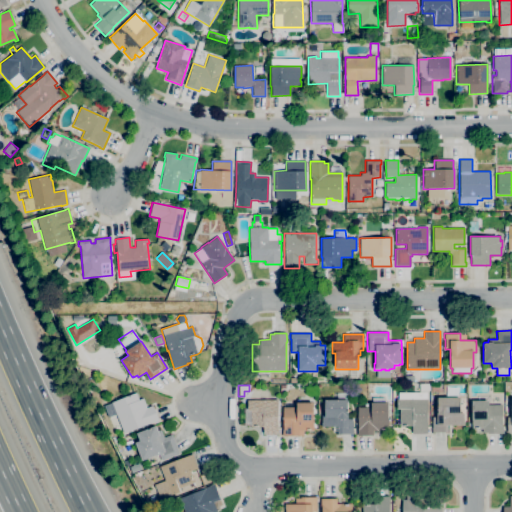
[(123,434),(116,414),(107,418),(103,406),(111,403),(111,402),(136,392),(139,400),(143,398),(146,408),(152,405),(158,420),(153,423),(153,422),(123,434)]
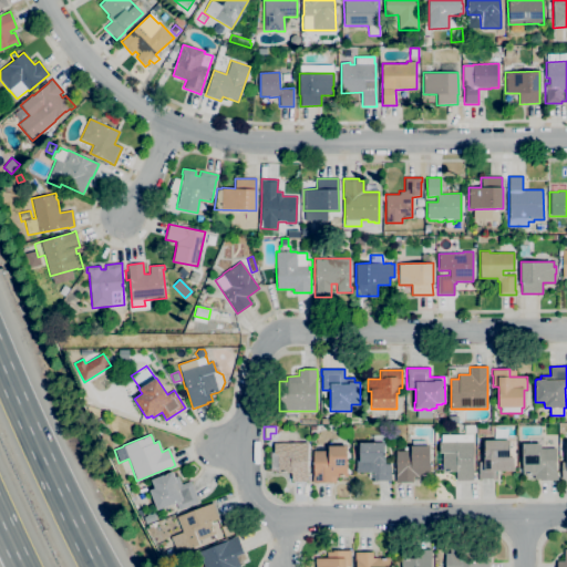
[(412,483),(395,483),(395,473),(395,451),(411,451),(411,445),(411,437),(425,437),(425,445),(430,445),(430,477),(413,477),(412,483)]
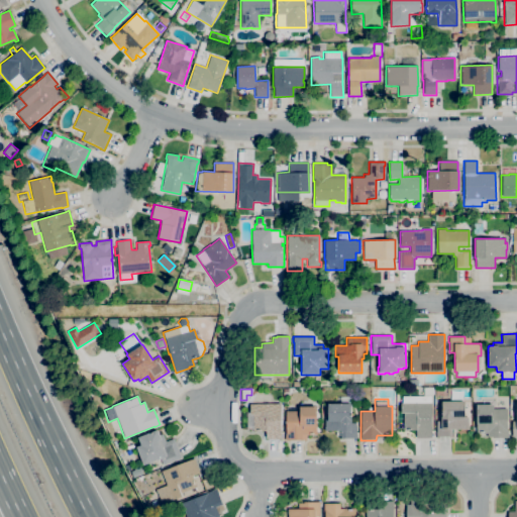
[(451,437),(435,437),(435,431),(436,431),(436,421),(440,421),(440,417),(441,417),(441,401),(464,401),(464,416),(469,416),(469,429),(451,429),(451,437)]
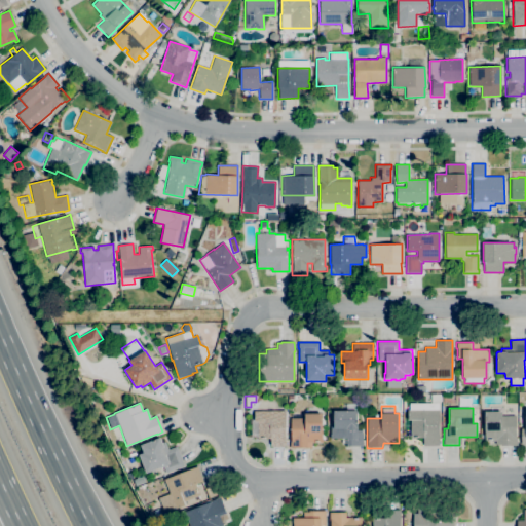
[(286,447),(270,447),(270,439),(257,439),(257,437),(251,437),(251,421),(254,421),(254,411),(286,410),(286,447)]
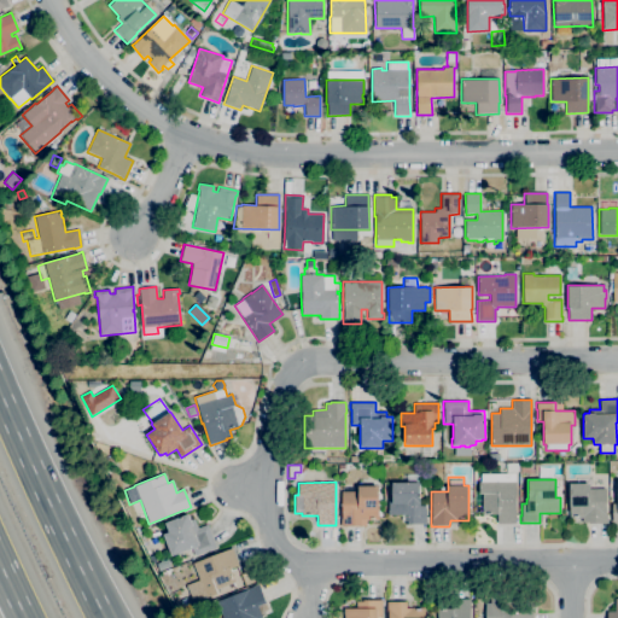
[(425,524),(407,524),(407,514),(388,514),(386,501),(391,501),(391,483),(419,482),(420,506),(425,506),(425,524)]
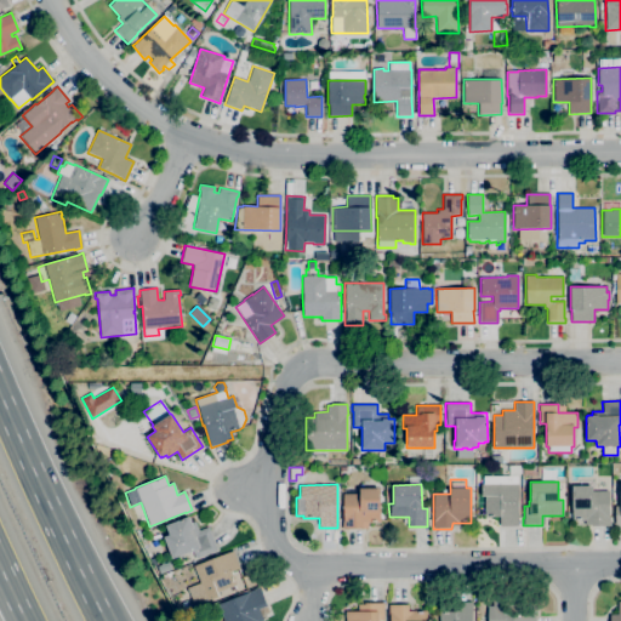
[(519,527),(500,527),(500,517),(485,517),(485,496),(480,496),(480,484),(518,484),(519,527)]
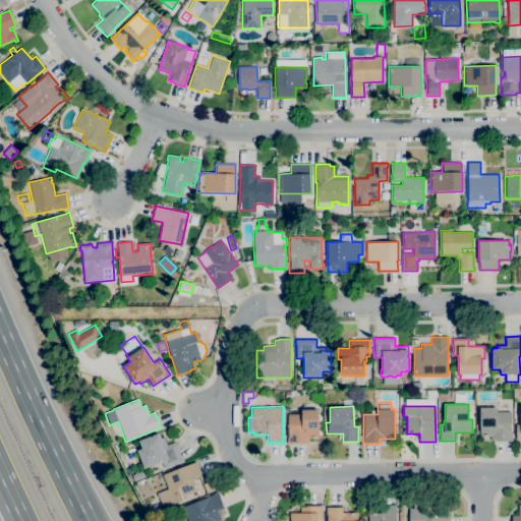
[(511,442),(490,442),(490,437),(479,437),(479,408),(498,408),(498,412),(511,412),(511,442)]
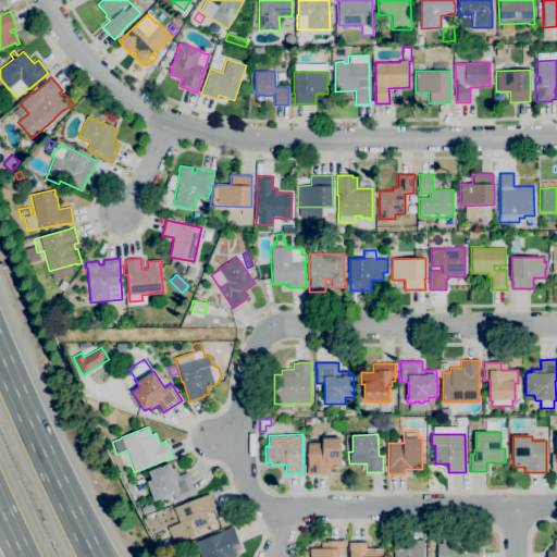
[(307,474),(307,468),(308,468),(307,443),(322,443),(322,438),(341,437),(341,469),(330,469),(330,474),(307,474)]
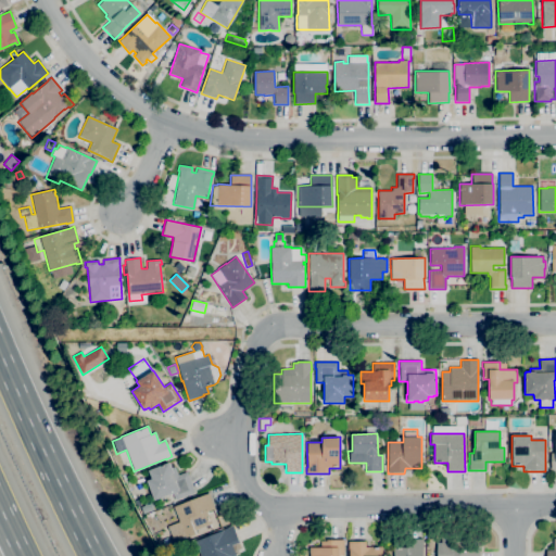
[(175,500),(173,493),(154,500),(147,481),(152,479),(149,470),(168,463),(168,464),(169,464),(171,468),(174,467),(177,476),(186,472),(194,493),(189,495),(189,494),(175,500)]
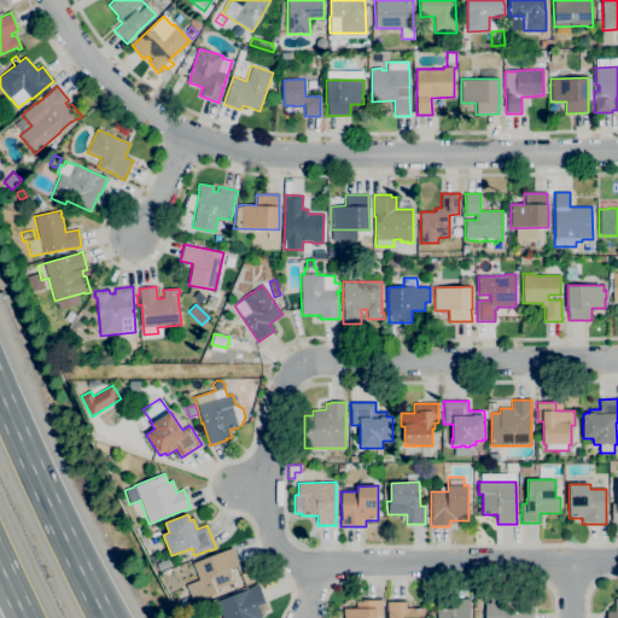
[(207,598),(204,592),(191,598),(186,584),(199,579),(193,563),(232,548),(238,566),(231,569),(232,573),(229,573),(231,577),(233,576),(235,583),(232,584),(234,590),(223,595),(222,593),(217,595),(217,594),(207,598)]
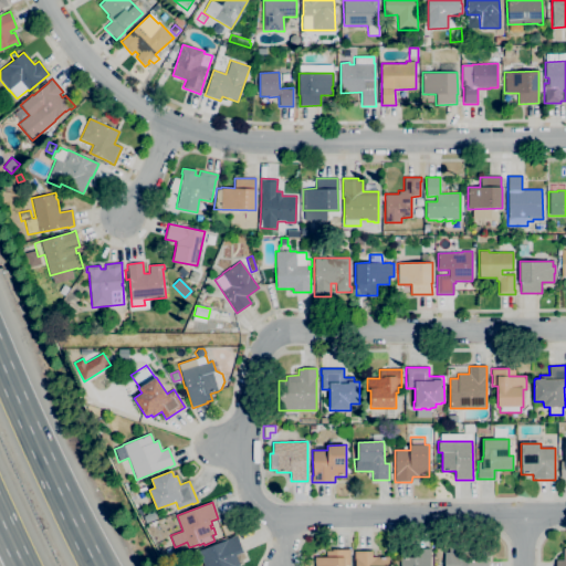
[(145,523),(143,516),(153,512),(156,519),(145,523)]
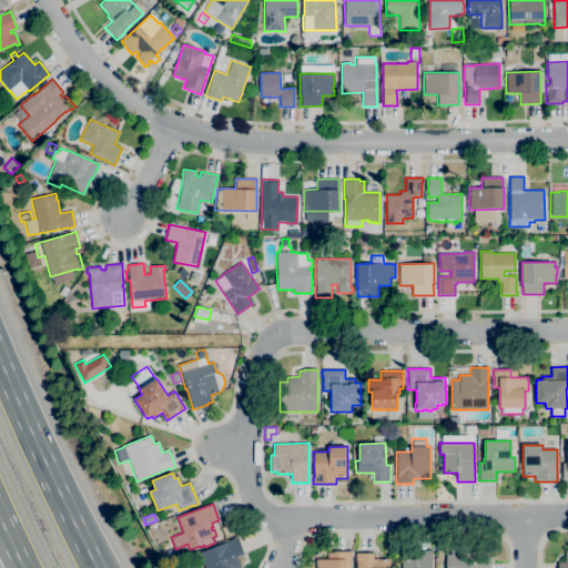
[(204,567),(199,553),(237,537),(244,555),(236,557),(241,567),(204,567)]
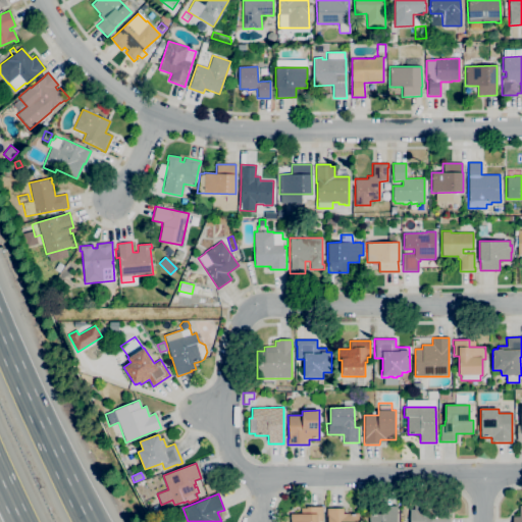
[(410,521),(410,509),(414,509),(414,500),(441,500),(441,515),(450,515),(450,521),(410,521)]
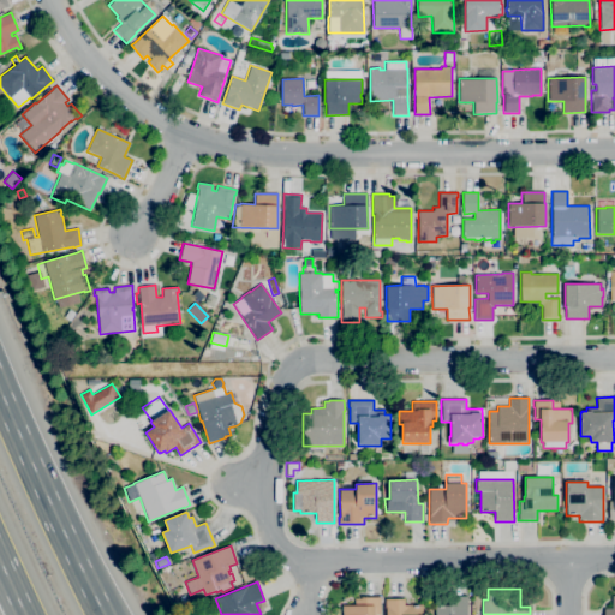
[(614,614),(603,614),(603,608),(611,608),(611,595),(614,595),(614,614)]
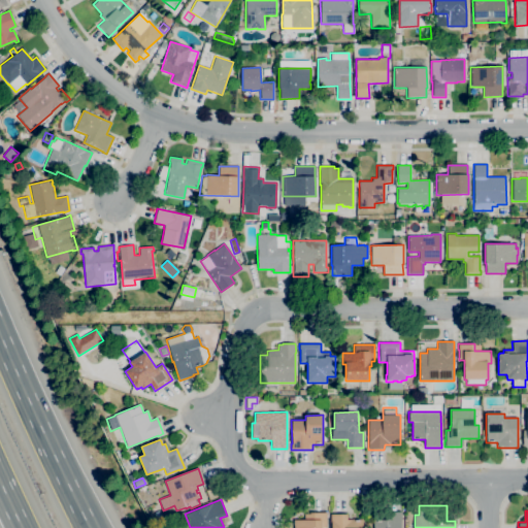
[(373,527),(373,520),(386,520),(386,512),(401,512),(401,527),(373,527)]
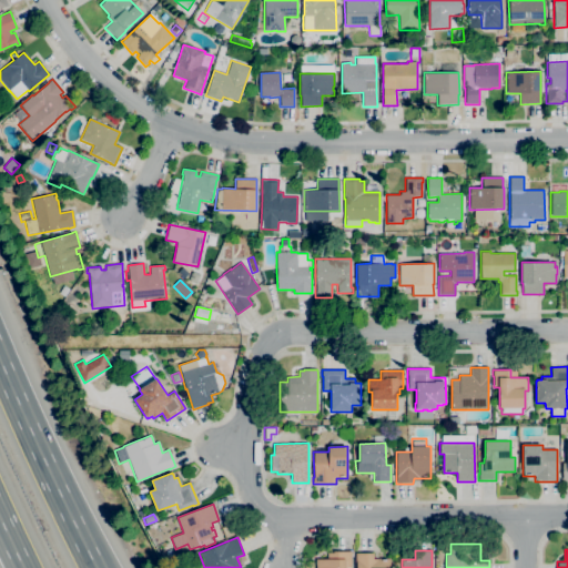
[(316,567),(316,565),(315,565),(315,560),(327,559),(327,553),(334,553),(334,551),(352,551),(352,556),(351,556),(351,567),(316,567)]
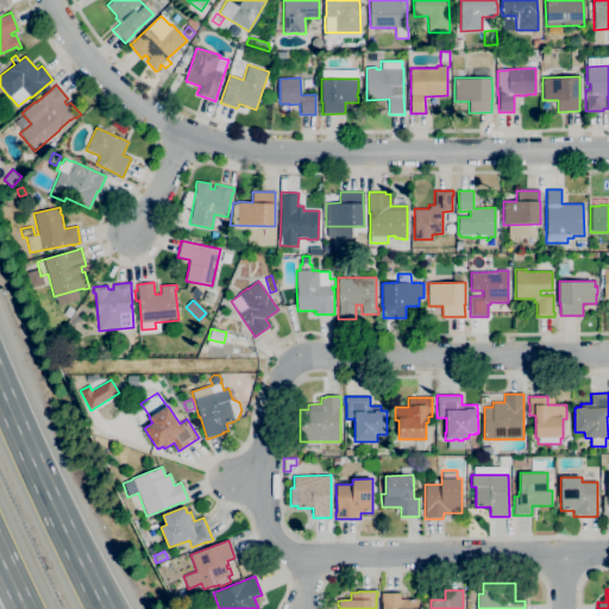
[(382,608),(382,603),(381,603),(381,592),(400,592),(400,598),(418,598),(418,608),(382,608)]
